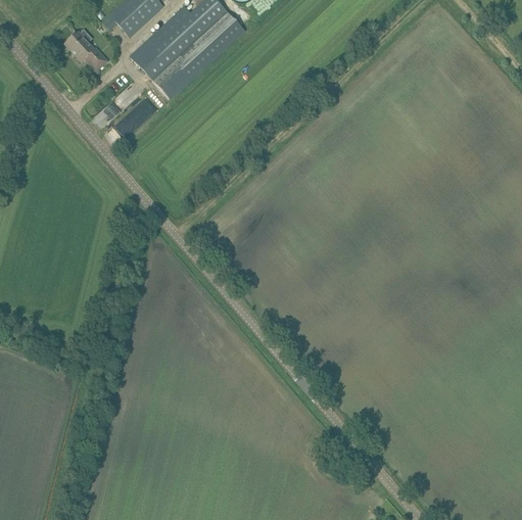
[(125,0),(102,21),(110,30),(117,22),(130,36),(163,5),(158,0),(125,0)]
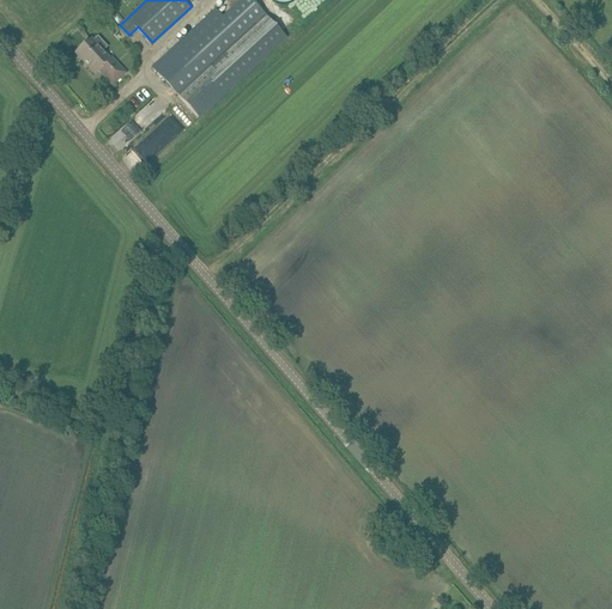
[(191,30),(153,65),(201,116),(289,36),(254,0),(240,0),(224,14),(217,6),(199,22),(197,19),(188,26),(191,30)]
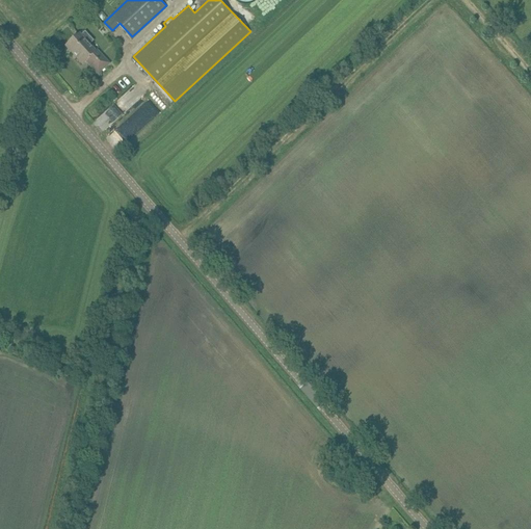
[(80,32),(67,44),(83,62),(87,58),(99,71),(109,61),(98,48),(96,50),(80,32)]
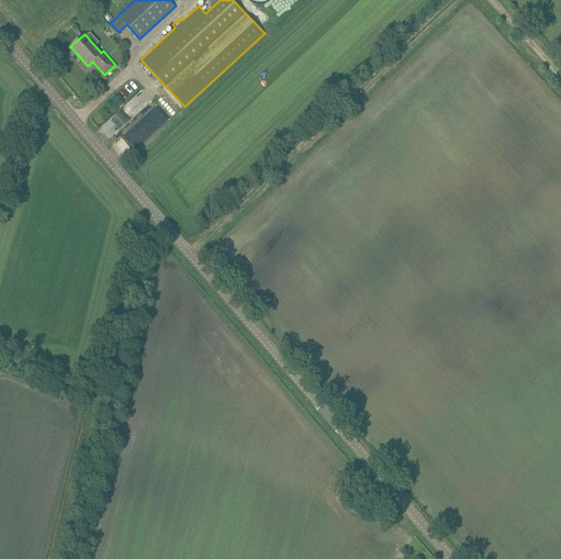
[(115,112),(123,121),(152,96),(143,87),(115,112)]
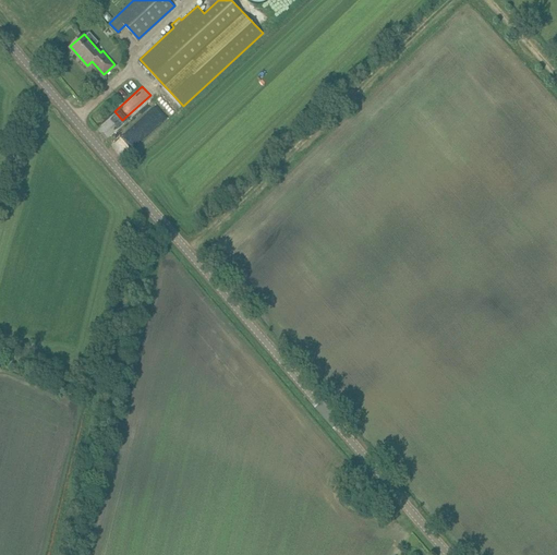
[(157,104),(134,124),(145,136),(168,116),(157,104)]
